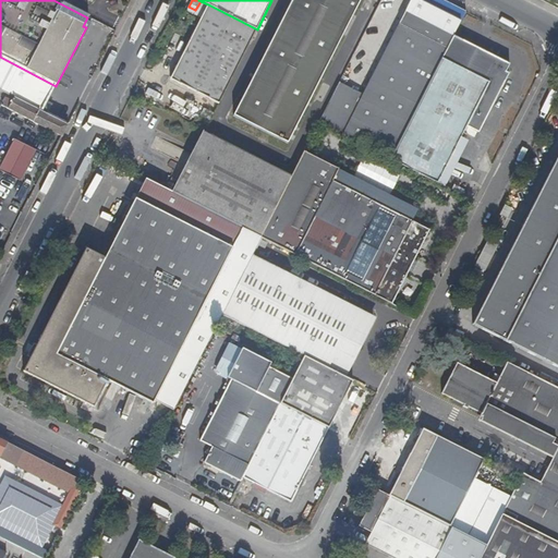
[(290,0),(232,114),(288,142),(359,0),(290,0)]
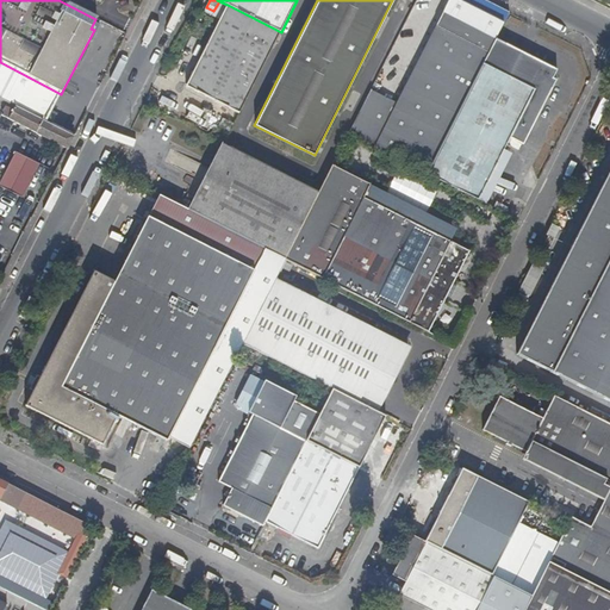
[(430,5),(419,0),(416,0),(381,69),(394,75),(430,5)]
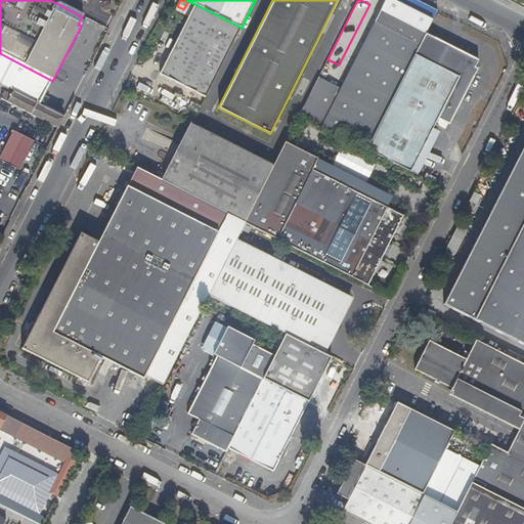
[(161,75),(206,97),(242,28),(195,4),(161,75)]
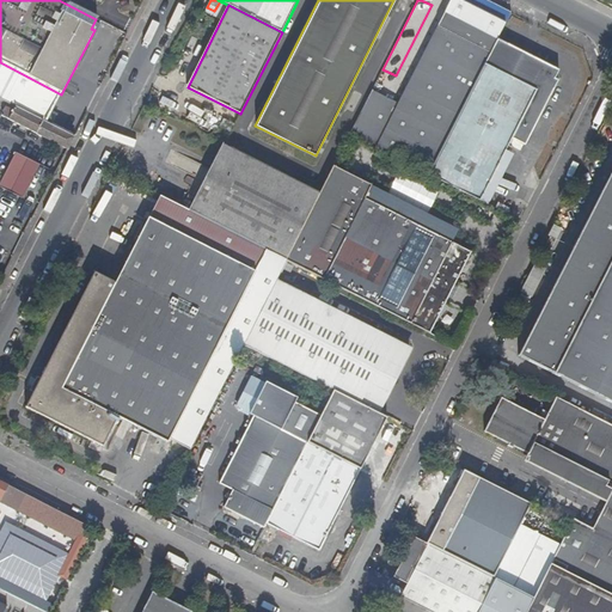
[(396,111),(368,98),(350,134),(384,151),(429,173),(448,135),(497,38),(446,12),(396,111)]
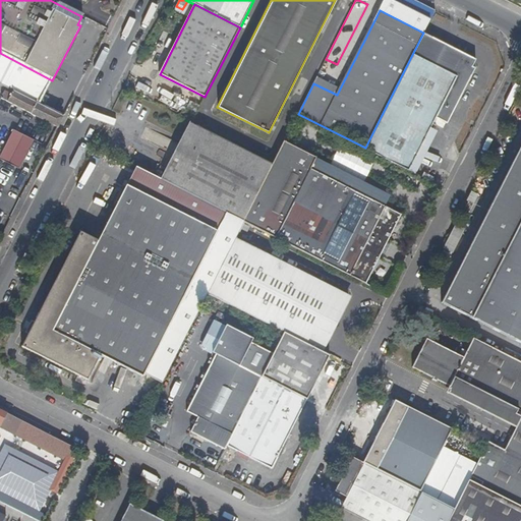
[(409,171),(431,127),(437,118),(447,123),(448,123),(475,68),(472,67),(476,60),(423,33),(382,115),(365,148),(409,171)]
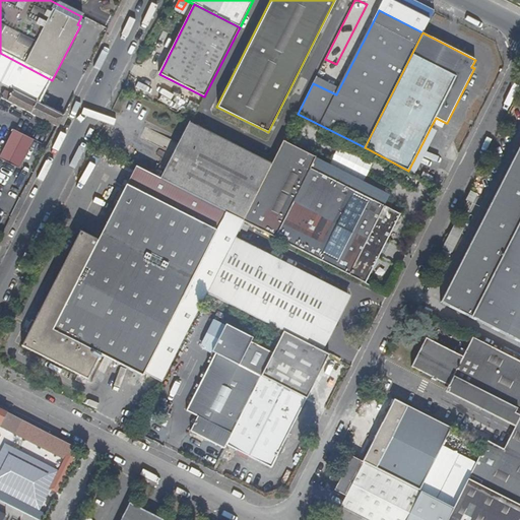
[(337,65),(336,64),(325,59),(316,76),(328,82),(337,65)]
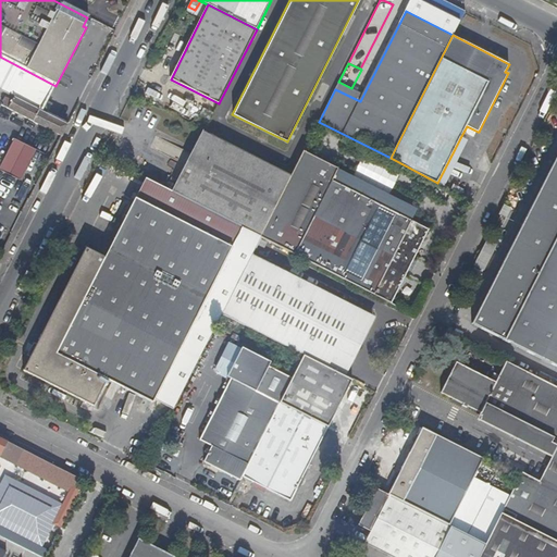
[(25,86),(23,91),(31,95),(34,90),(25,86)]
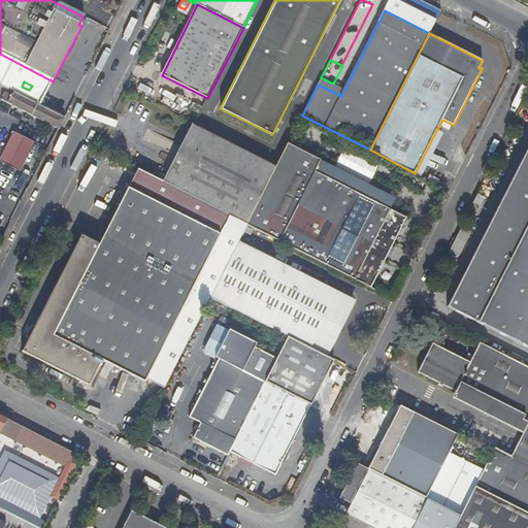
[(61,120),(12,94),(8,103),(56,128),(61,120)]
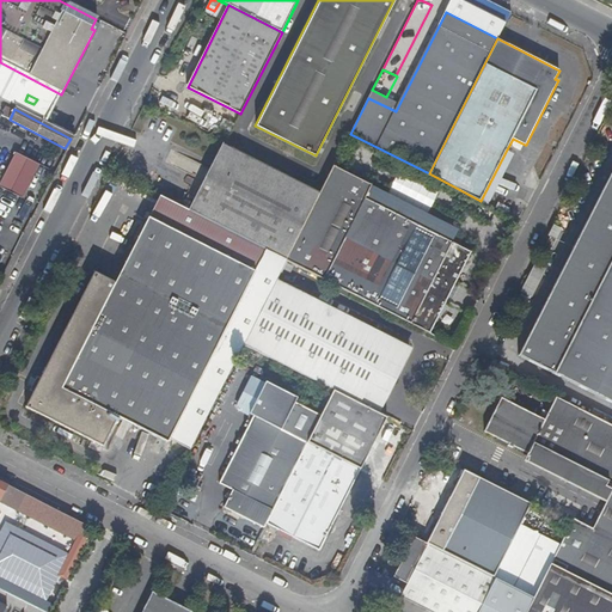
[(549,111),(538,134),(550,140),(561,117),(549,111)]
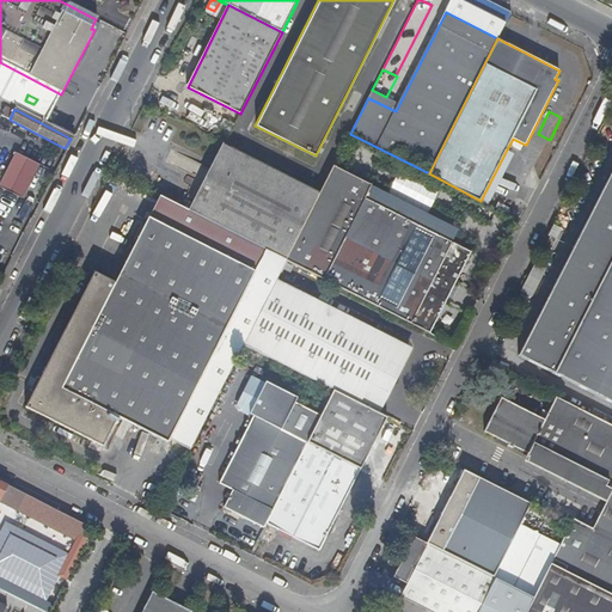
[(219,133),(228,138),(234,124),(225,120),(219,133)]
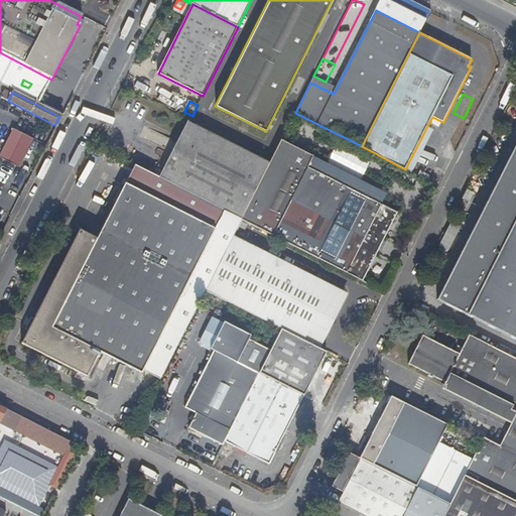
[(174,106),(170,113),(177,116),(180,110),(174,106)]
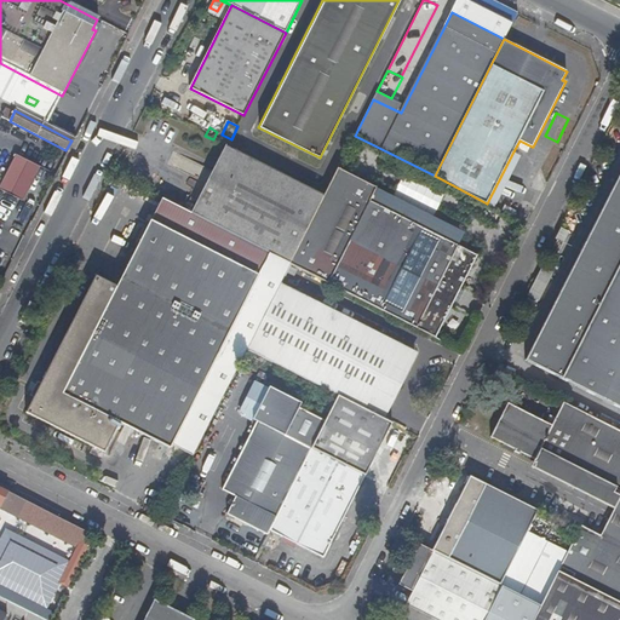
[(389,153),(355,136),(338,168),(373,187),(389,153)]
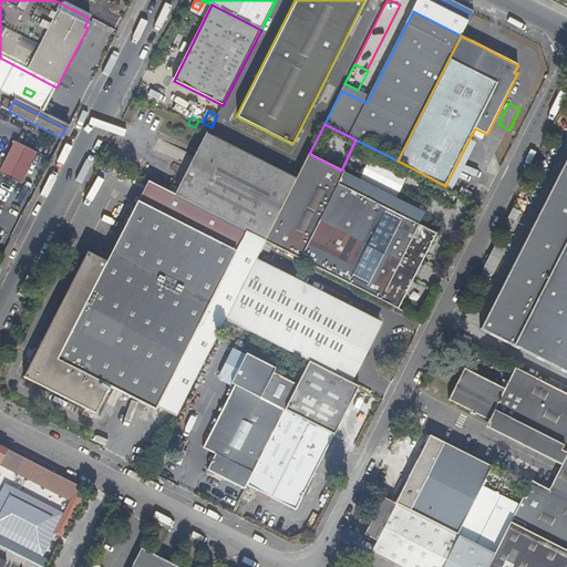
[(475,129),(470,138),(481,144),(486,134),(475,129)]
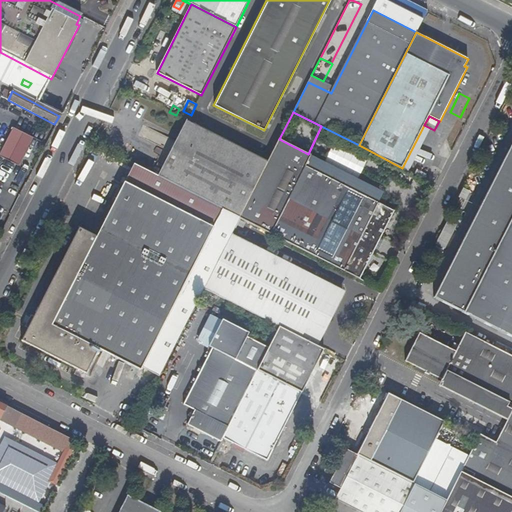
[(177,138),(157,177),(240,217),(268,162),(188,121),(186,120),(185,123),(177,138)]
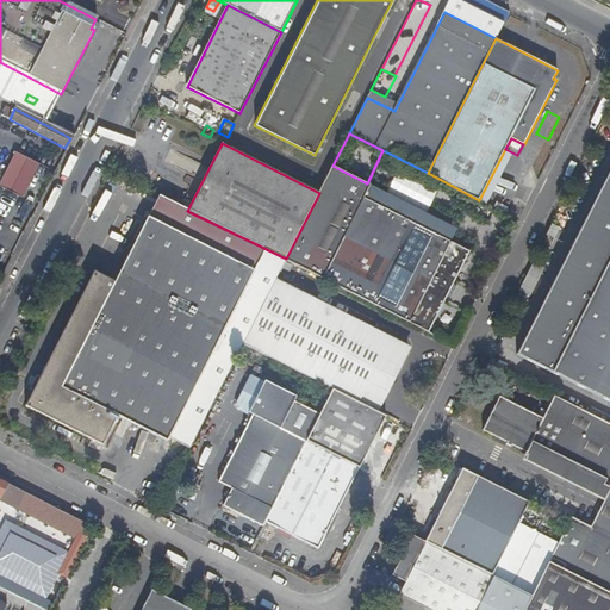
[(14,151),(0,181),(0,186),(20,198),(38,165),(14,151)]
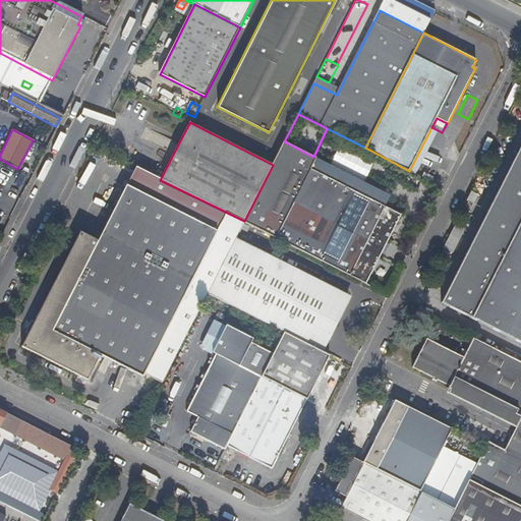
[(313,157),(284,141),(273,165),(244,221),(244,222),(273,237),(364,284),(399,215),(308,169),(313,157)]
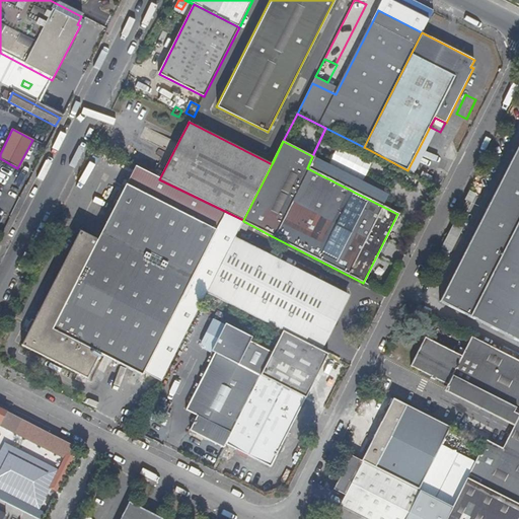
[(518,145),(439,302),(518,343),(518,145)]
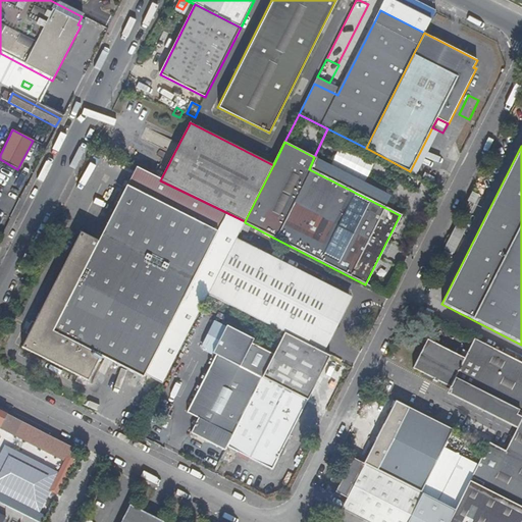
[(80,230),(33,322),(27,333),(20,347),(88,380),(101,356),(143,377),(160,344),(216,231),(125,187),(99,240),(80,230)]
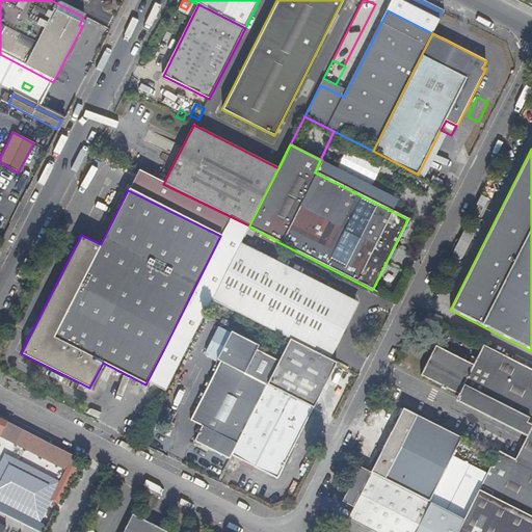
[(320,341),(335,348),(357,303),(240,244),(212,300),(290,339),(315,352),(320,341)]
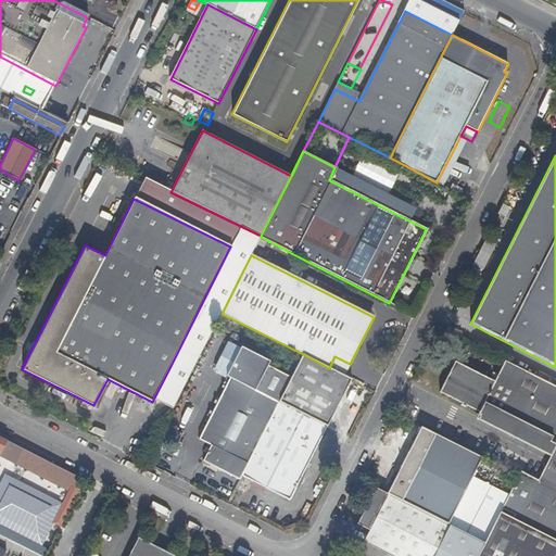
[(28,355),(35,343),(32,342),(25,353),(28,355)]
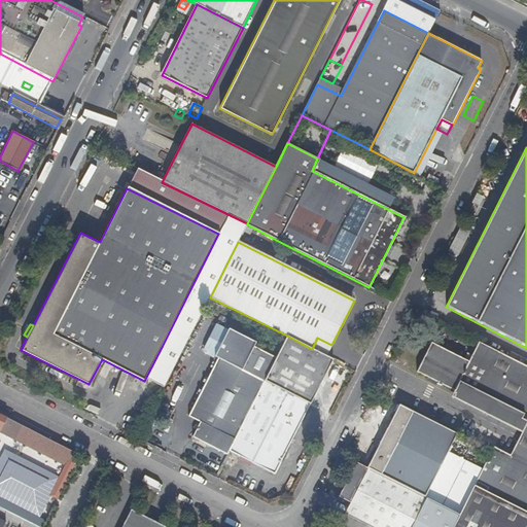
[(257,348),(259,344),(233,330),(218,358),(219,358),(232,364),(246,372),(257,348)]
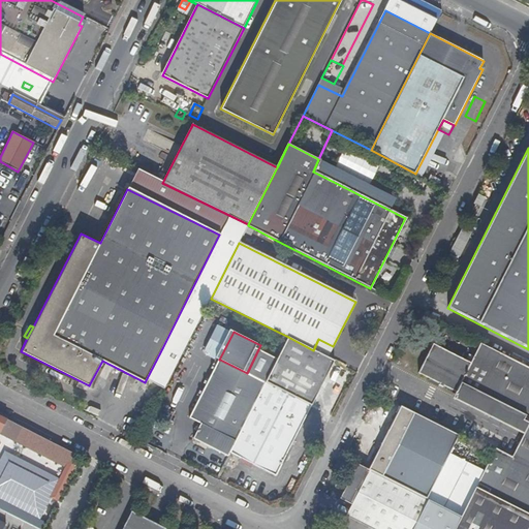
[(276,476),(334,362),(328,358),(313,350),(288,337),(278,359),(266,383),(260,394),(229,454),(276,476)]
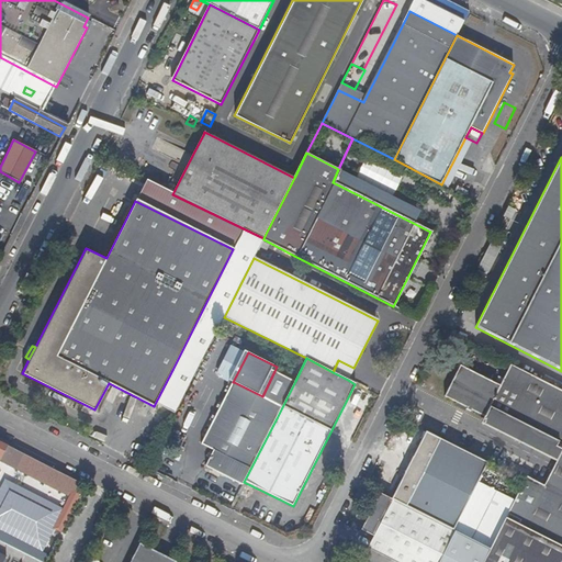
[(338,360),(333,372),(348,380),(353,368),(338,360)]
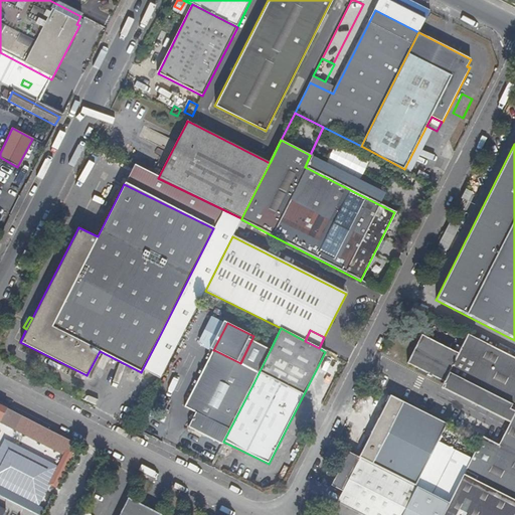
[(430,375),(442,381),(447,372),(514,406),(508,420),(497,443),(481,436),(479,440),(480,440),(463,474),(514,500),(514,359),(465,334),(456,353),(419,335),(405,363),(418,369),(417,371),(428,376),(430,375)]
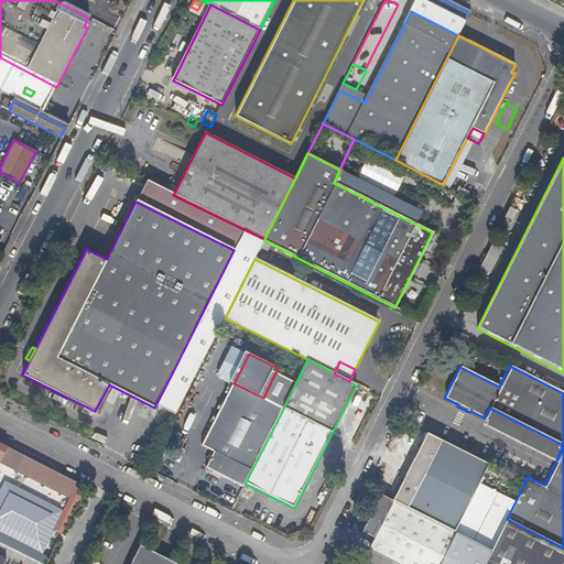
[(296,382),(275,372),(263,398),(283,409),(296,382)]
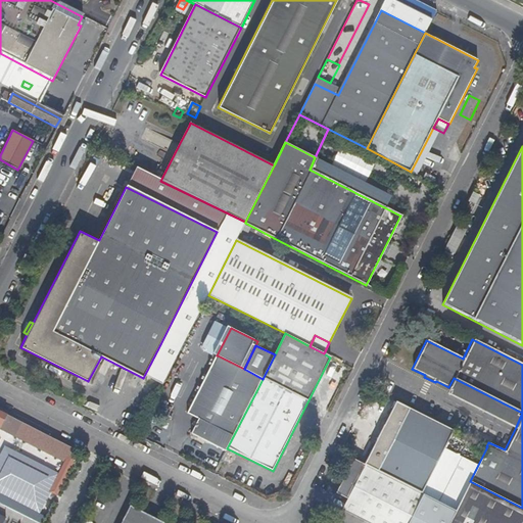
[(211,367),(257,389),(263,379),(244,369),(230,362),(218,355),(211,367)]
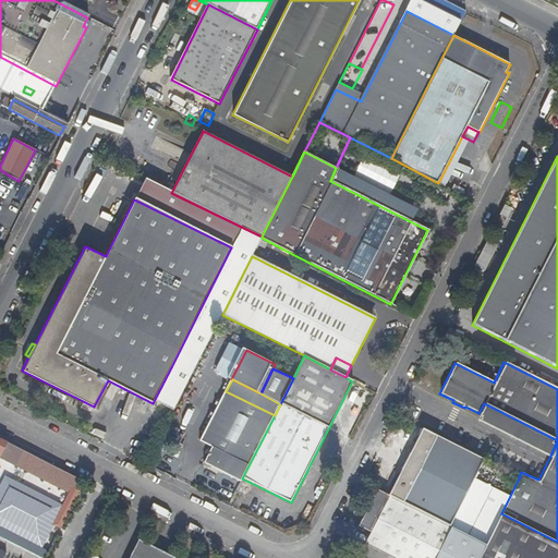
[(275,415),(226,391),(201,440),(213,447),(205,462),(241,481),(242,478),(275,415)]
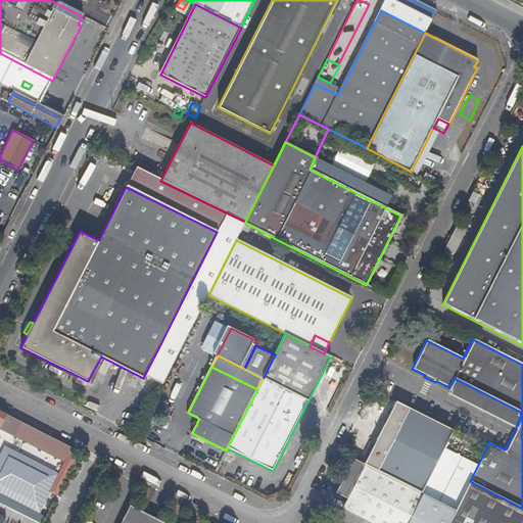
[(448,387),(446,391),(516,427),(522,413),(454,378),(448,387)]
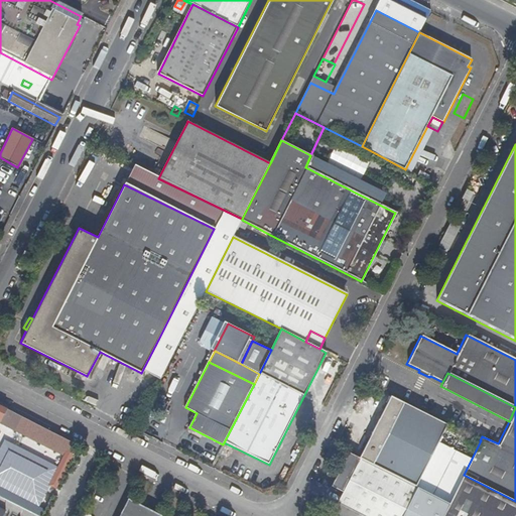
[(416,486),(447,423),(391,395),(360,458),(416,486)]
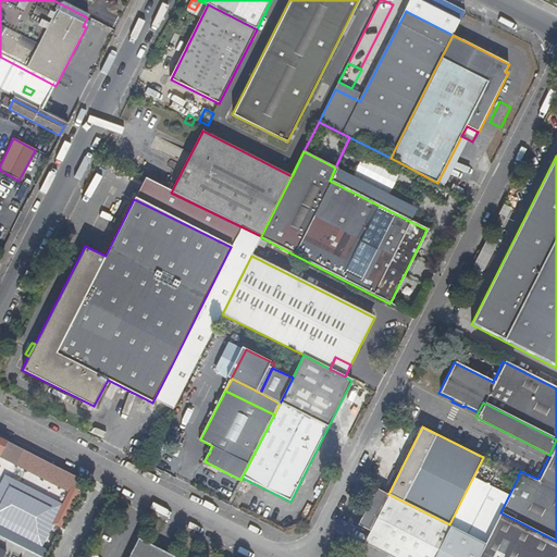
[(0,453),(20,463),(78,493),(84,482),(0,437),(0,453)]
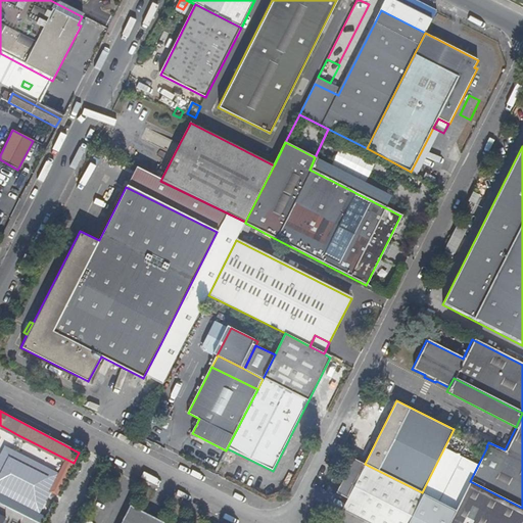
[(407,522),(422,495),(354,461),(337,494),(348,500),(342,512),(364,522),(407,522)]
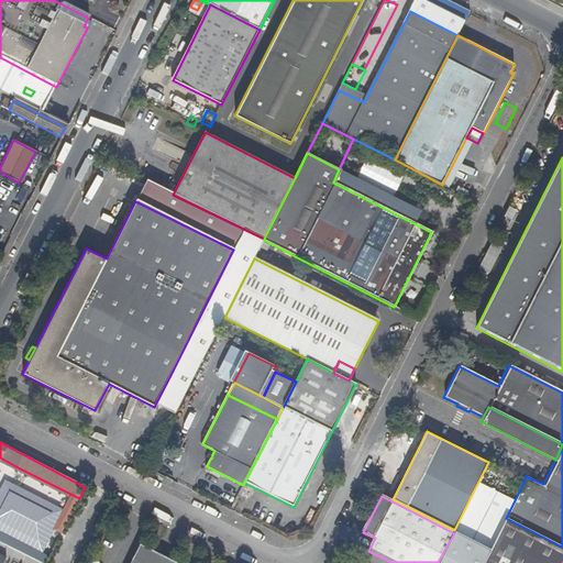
[(562,562),(562,547),(506,518),(490,550),(483,562),(562,562)]
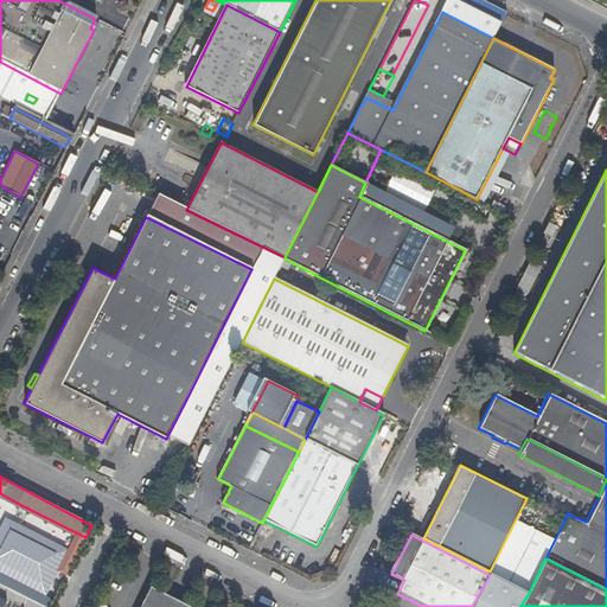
[(191,606),(151,586),(139,606),(191,606)]
